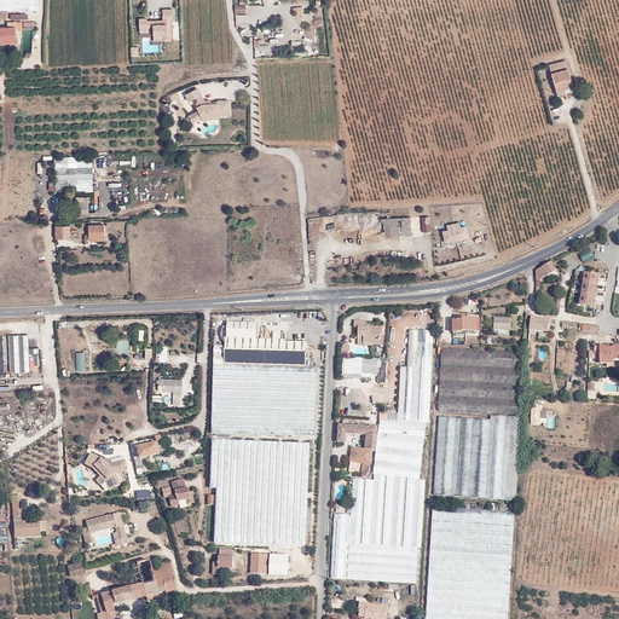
[(154,41),(172,40),(171,19),(173,19),(173,10),(162,10),(163,21),(161,21),(152,21),(146,21),(146,18),(139,18),(139,32),(154,32),(154,41)]
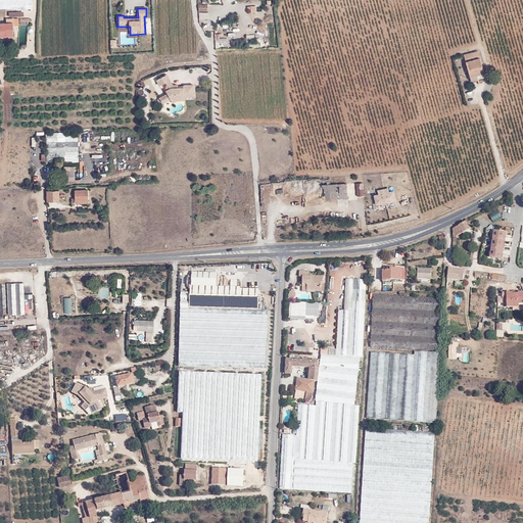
[(6,33),(13,33),(13,26),(13,22),(0,22),(0,36),(6,36),(6,33)]
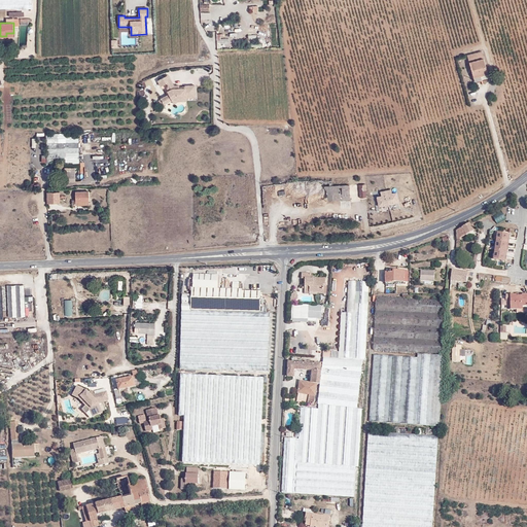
[(481,51),(467,55),(472,76),(487,73),(481,51)]
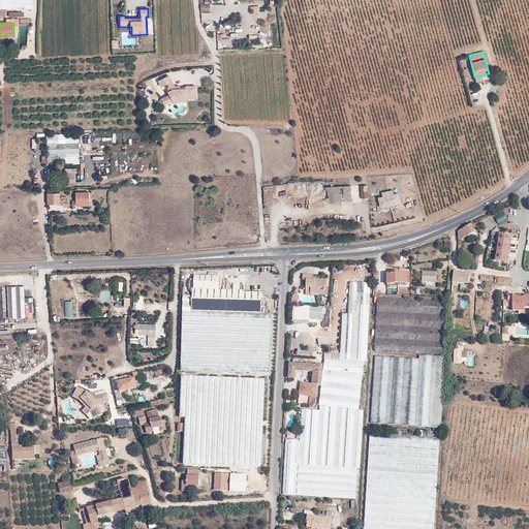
[(175,85),(169,74),(166,75),(169,81),(172,85),(174,88),(180,88),(180,86),(180,85),(175,85)]
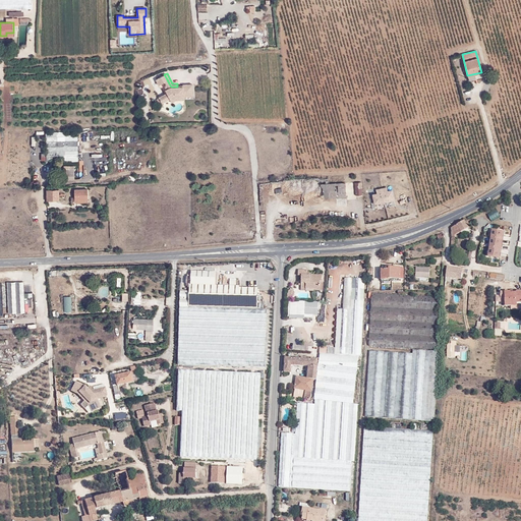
[(164,81),(167,79),(164,74),(156,78),(159,84),(164,81)]
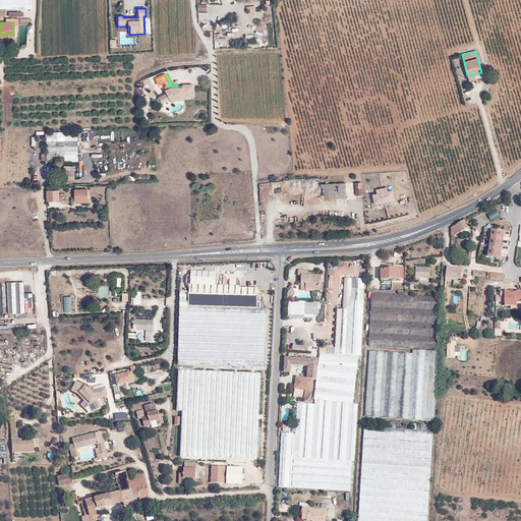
[(169,83),(166,85),(165,85),(167,89),(165,90),(167,93),(159,97),(160,97),(157,99),(160,103),(162,102),(170,98),(170,99),(173,97),(184,97),(184,96),(193,95),(192,83),(183,83),(183,84),(177,84),(177,87),(171,87),(169,83)]
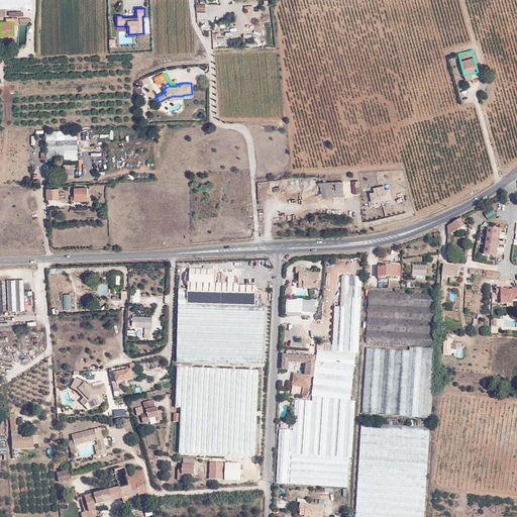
[(74,171),(70,171),(70,168),(65,168),(65,178),(75,178),(74,171)]
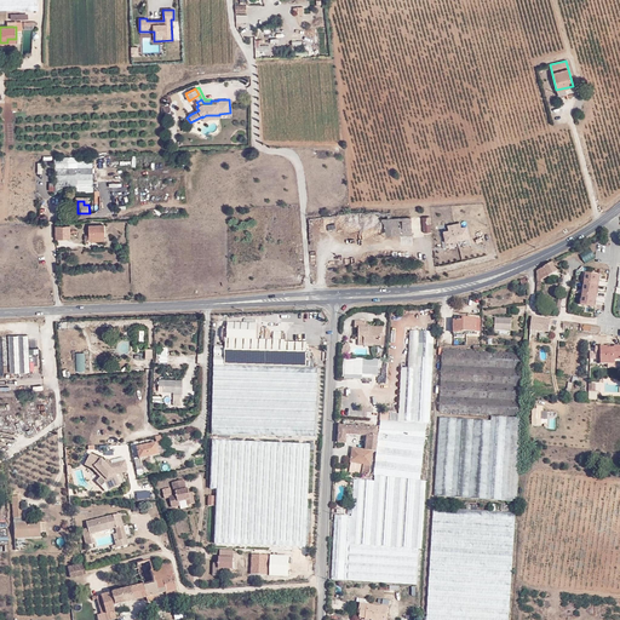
[(383,234),(411,231),(409,216),(380,218),(383,234)]
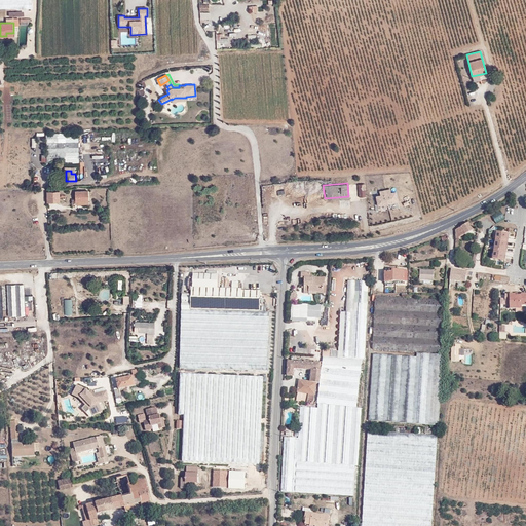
[(380,194),(380,197),(378,197),(379,200),(378,201),(379,205),(397,200),(395,193),(391,194),(391,191),(387,192),(386,188),(379,190),(380,194)]
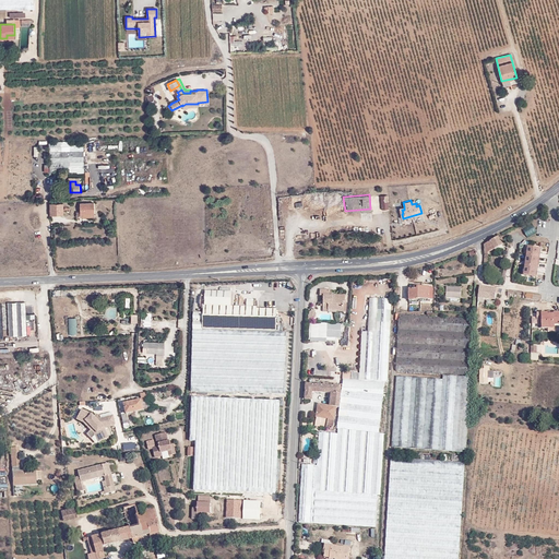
[(94,216),(94,203),(81,203),(81,211),(78,212),(78,216),(94,216)]
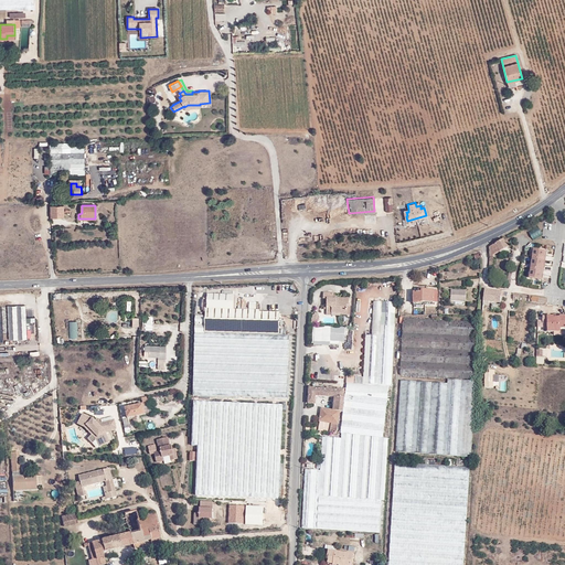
[(51,216),(64,216),(64,212),(64,206),(51,206),(51,216)]
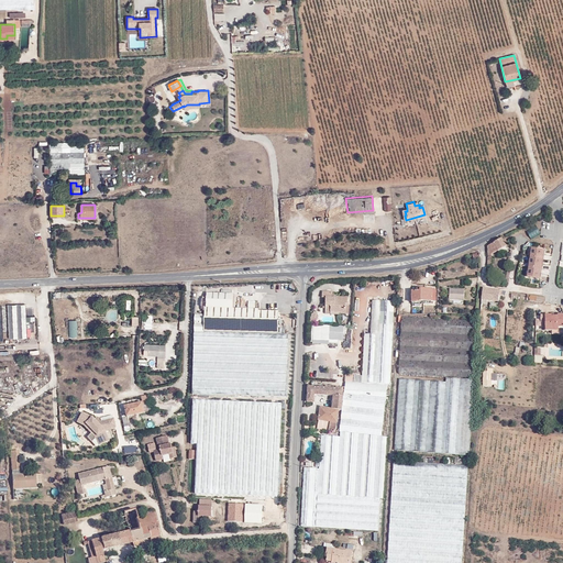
[(532,238),(540,233),(536,227),(529,231),(532,238)]
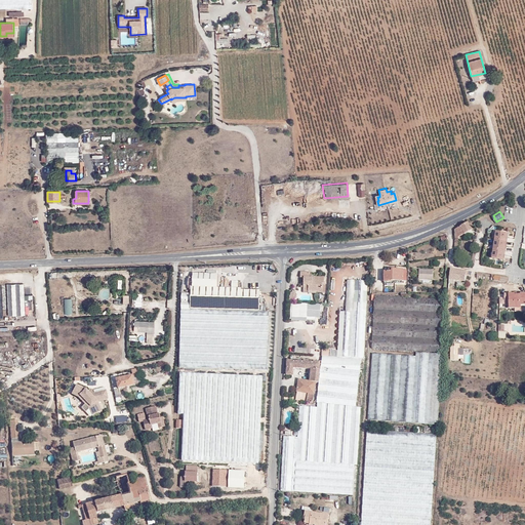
[(471,224),(470,224),(469,223),(454,230),(454,235),(454,239),(455,239),(455,241),(458,241),(458,237),(472,230),(471,227),(473,226),(471,224)]
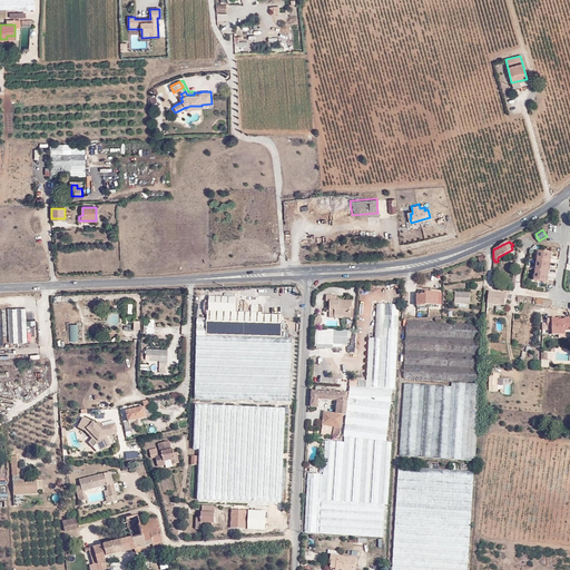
[(551,258),(551,252),(538,249),(533,279),(547,282),(548,276),(549,267),(551,258)]
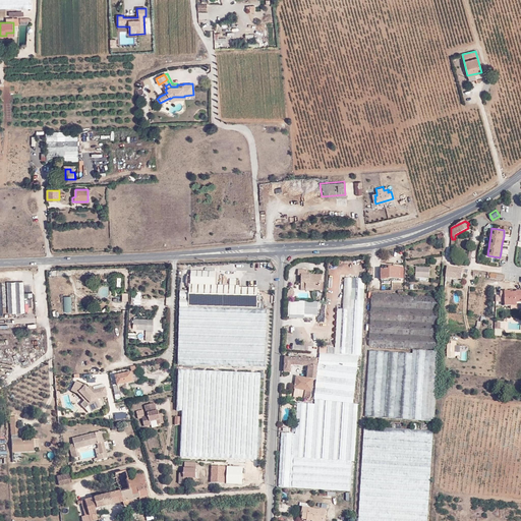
[(399,278),(399,268),(388,267),(388,270),(381,270),(381,280),(389,280),(390,278),(399,278)]
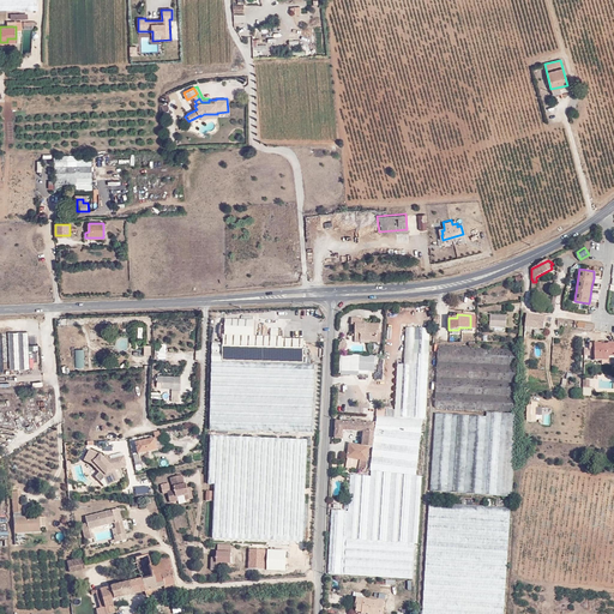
[(506,320),(507,315),(491,314),(491,325),(506,326),(506,320)]
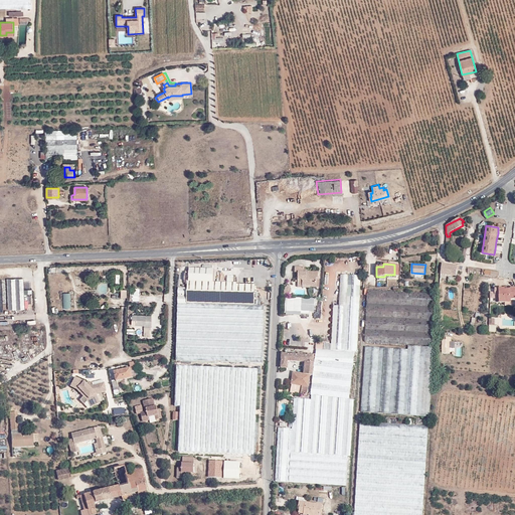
[(462,270),(463,267),(442,264),(441,274),(456,276),(457,271),(459,272),(459,270),(462,270)]
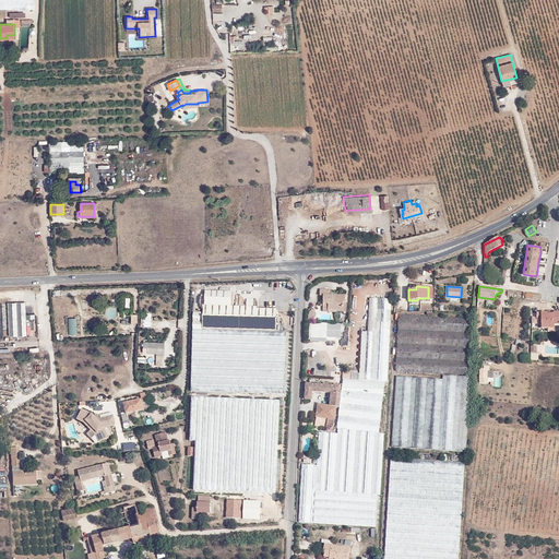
[(323,295),(323,311),(346,311),(346,294),(330,294),(330,289),(320,289),(320,295),(323,295)]
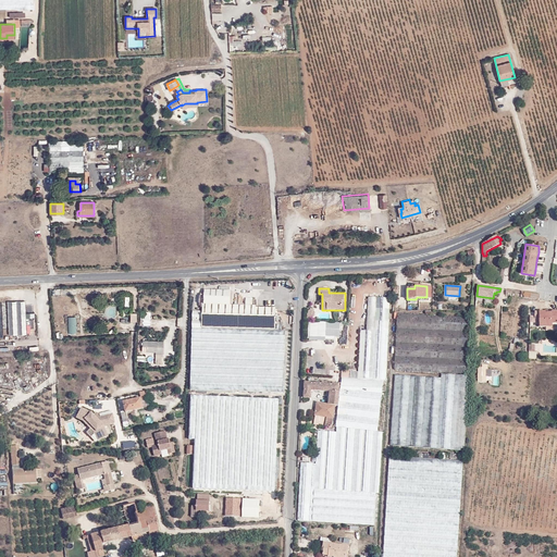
[(230,291),(205,291),(203,305),(230,305),(230,291)]
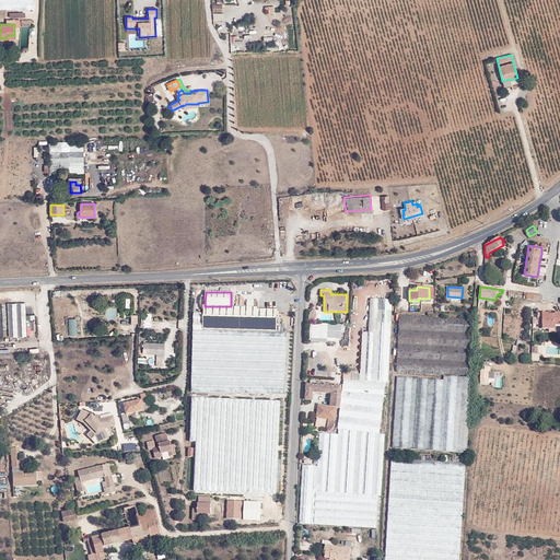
[(8,303),(9,337),(31,336),(31,326),(26,326),(26,319),(33,319),(33,315),(26,315),(25,302),(8,303)]
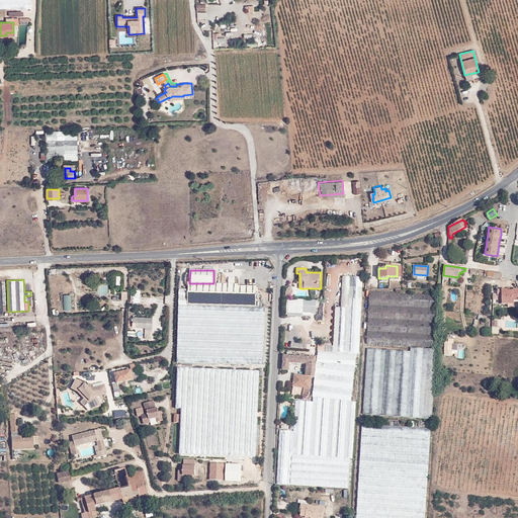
[(213,283),(189,283),(189,288),(188,305),(255,307),(256,286),(238,286),(238,284),(213,283)]
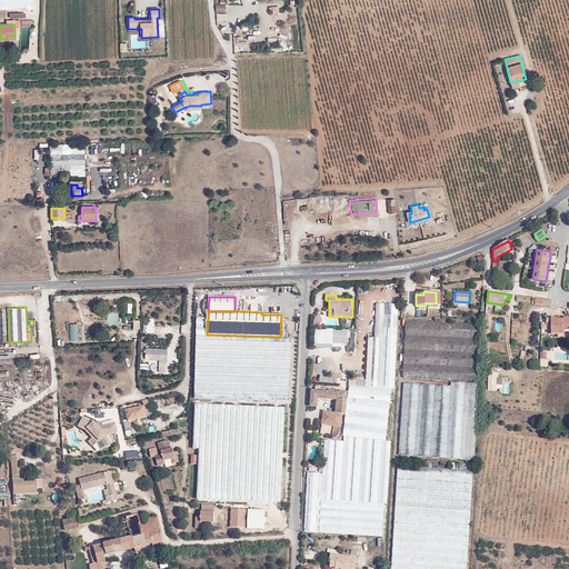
[(568,331),(568,316),(563,316),(563,318),(560,318),(560,317),(551,316),(551,317),(546,317),(546,322),(541,322),(541,329),(551,329),(551,335),(557,335),(557,331),(568,331)]
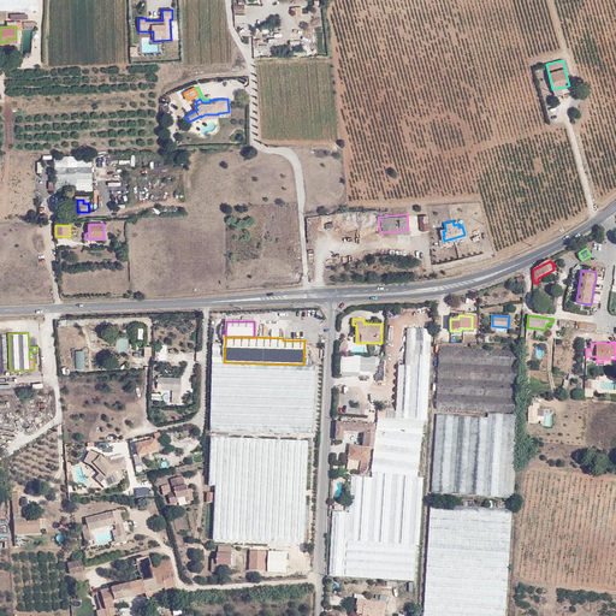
[(224,362),(225,343),(214,343),(214,362),(224,362)]
